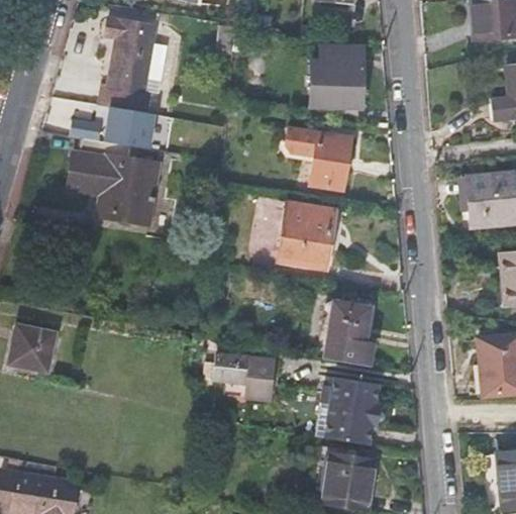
[(515,0),(483,0),(470,1),(473,43),(515,38),(515,0)]
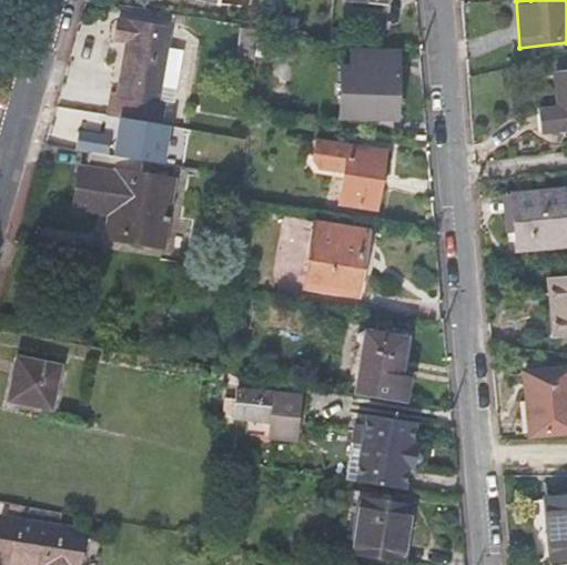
[(261,2),(259,29),(274,31),(304,37),(307,20),(275,14),(276,4),(261,2)]
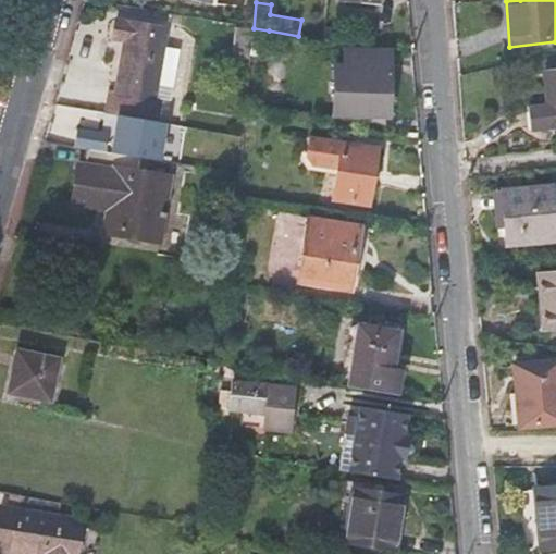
[(324,40),(326,20),(314,19),(313,39),(324,40)]
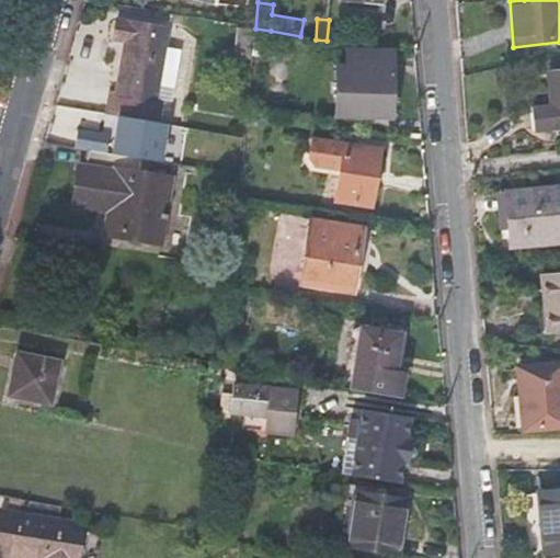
[(110,97),(106,118),(159,127),(162,105),(157,104),(159,88),(166,49),(169,31),(117,22),(113,44),(125,45),(115,97),(110,97)]
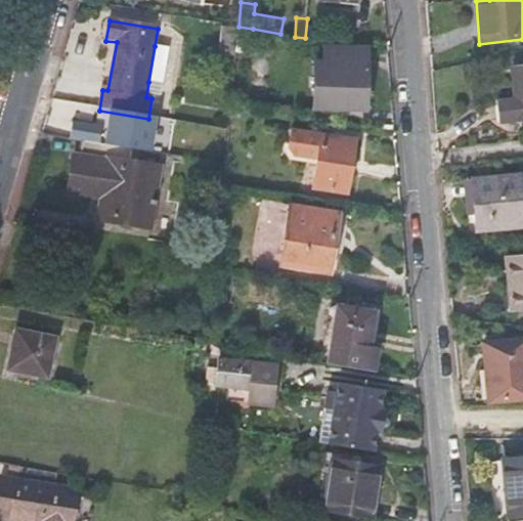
[(235,62),(238,34),(222,34),(221,59),(235,62)]
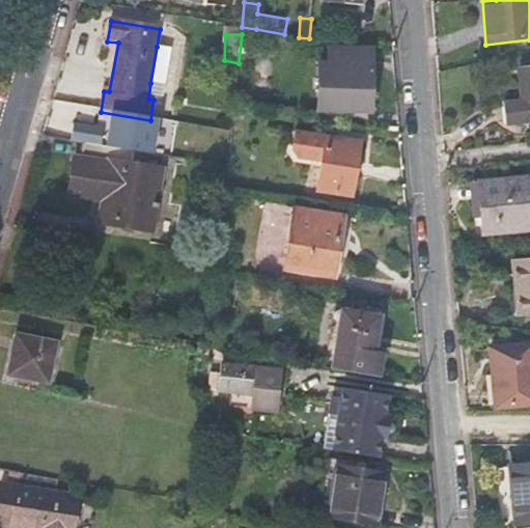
[(370,90),(370,68),(370,50),(334,44),(333,66),(319,65),(318,110),(362,112),(363,90),(370,90)]
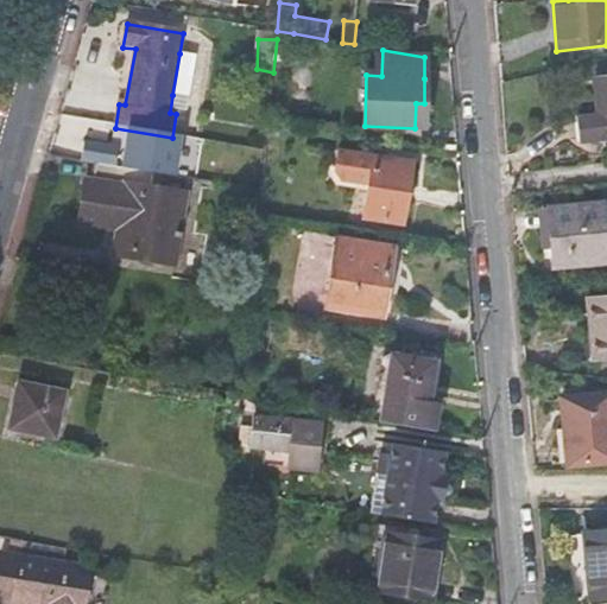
[(196,57),(179,53),(172,95),(189,97),(196,57)]
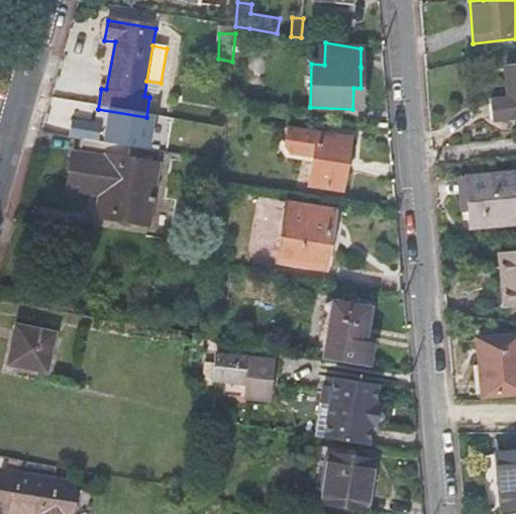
[(515,65),(507,67),(508,99),(492,99),(493,124),(515,121),(515,65)]
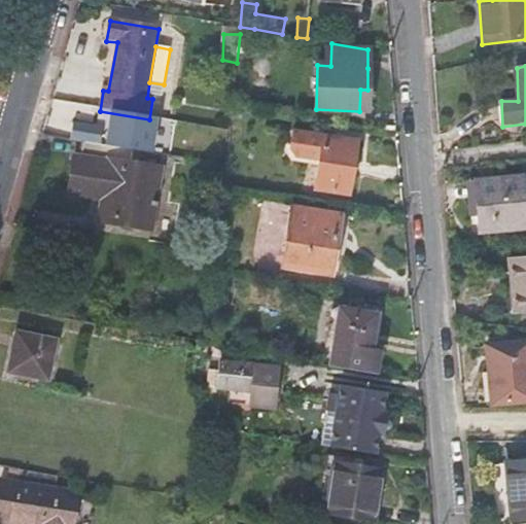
[(350,197),(359,144),(293,133),(289,155),(320,161),(315,189),(350,197)]
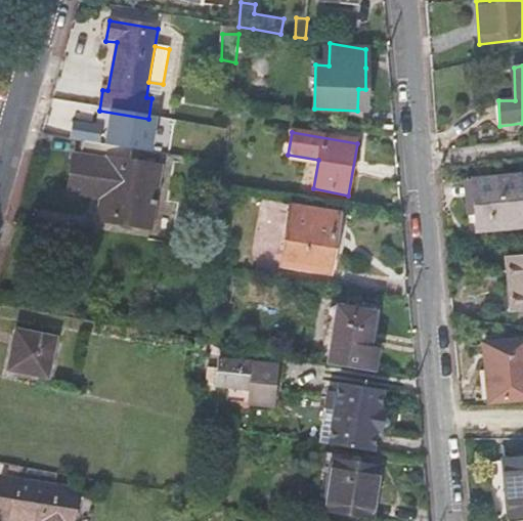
[(135,150),(83,142),(81,159),(75,158),(67,192),(102,200),(97,221),(151,230),(162,167),(133,164),(135,150)]
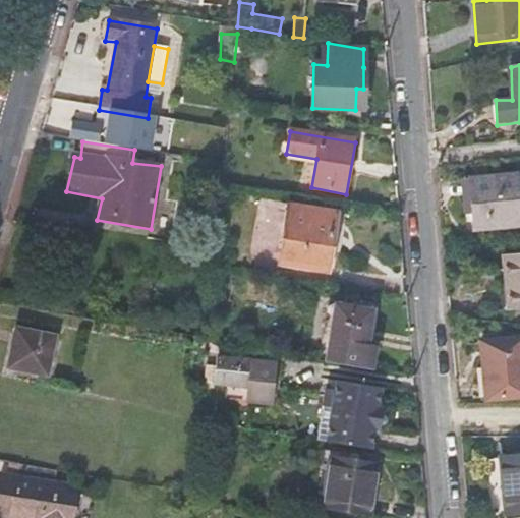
[(519,178),(461,181),(464,212),(473,212),(474,231),(519,227),(519,178)]
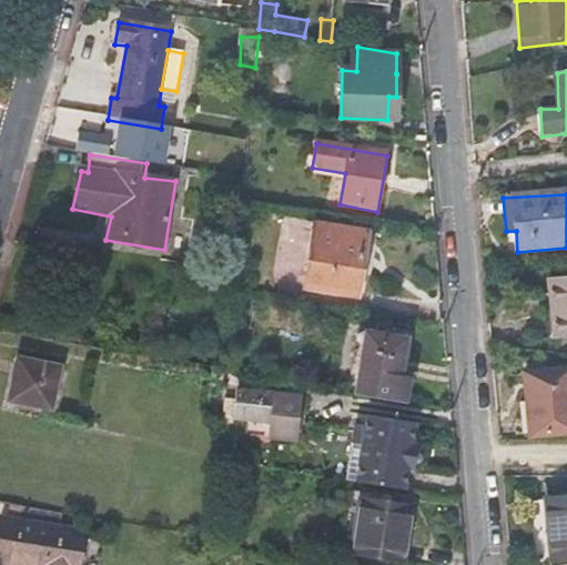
[(314,229),(305,284),(360,293),(368,236),(314,229)]
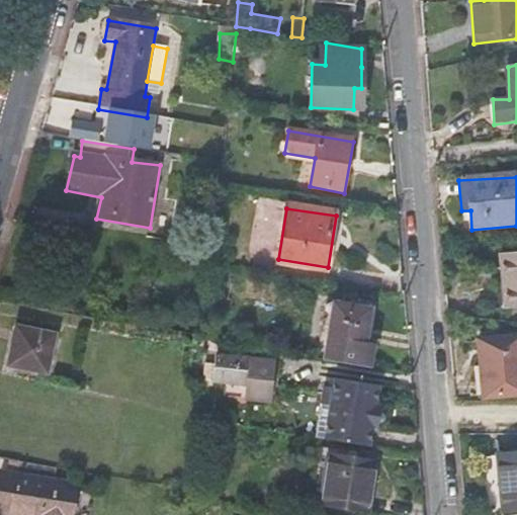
[(516,254),(503,256),(507,311),(516,309),(516,254)]
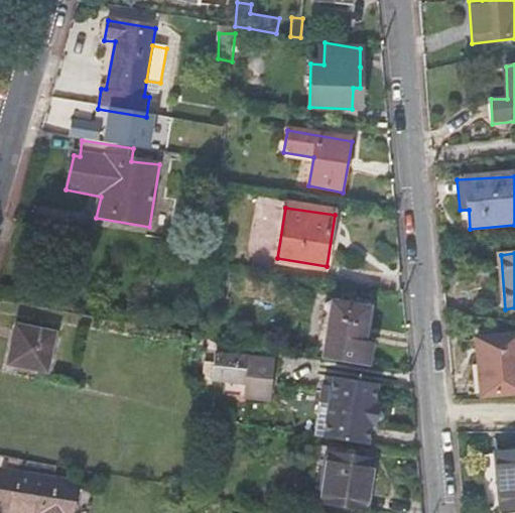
[(322,357),(370,366),(373,348),(363,345),(369,309),(332,302),(322,357)]
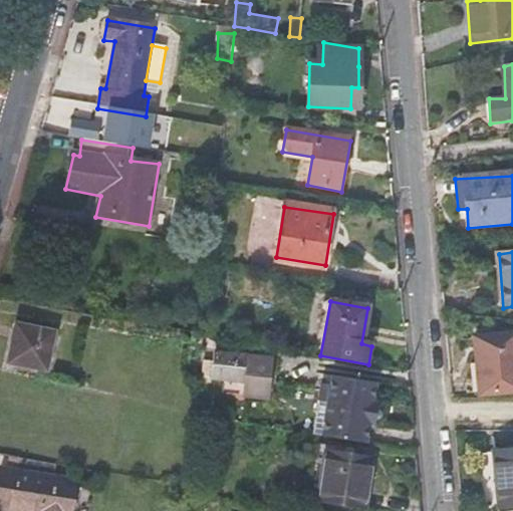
[(47,371),(55,334),(16,325),(8,363),(47,371)]
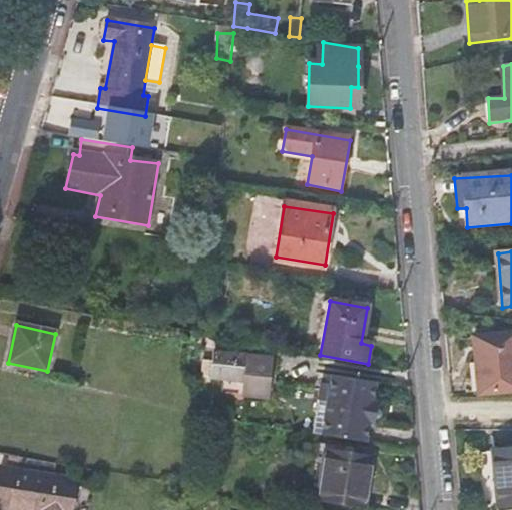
[(511,336),(474,340),(482,395),(511,392),(511,336)]
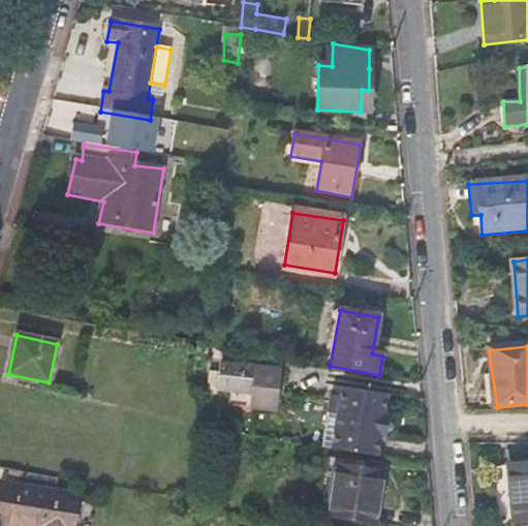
[(256,369),(222,365),(221,373),(219,388),(219,390),(254,395),(252,408),(278,411),(281,374),(256,371),(256,369)]
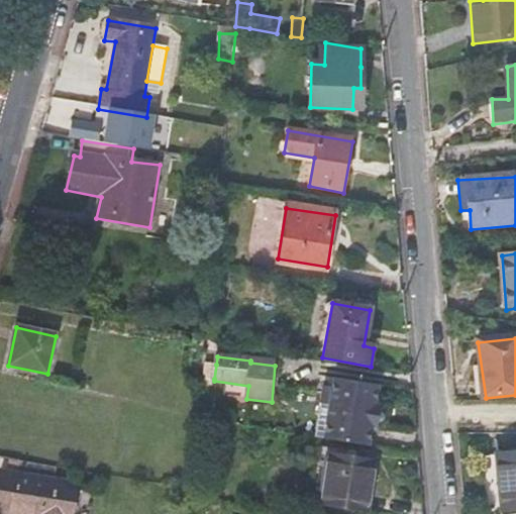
[(214,379),(216,365),(207,365),(206,379),(214,379)]
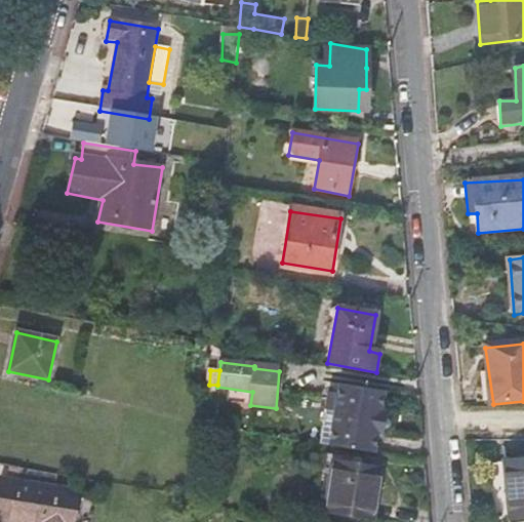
[(328,445),(372,452),(375,431),(381,432),(386,410),(379,410),(383,393),(337,383),(336,392),(327,391),(324,408),(333,410),(328,445)]
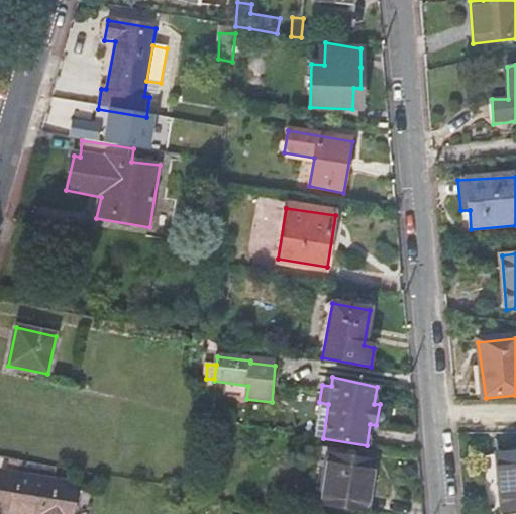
[(368,513),(376,461),(318,452),(314,482),(322,484),(319,507),(368,513)]
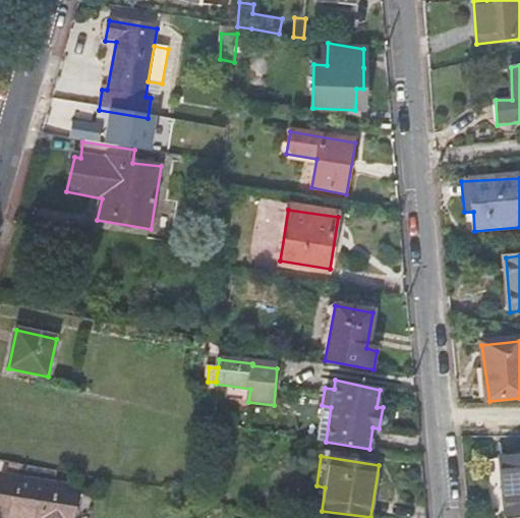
[(519,459),(501,462),(506,517),(512,517),(519,516),(519,459)]
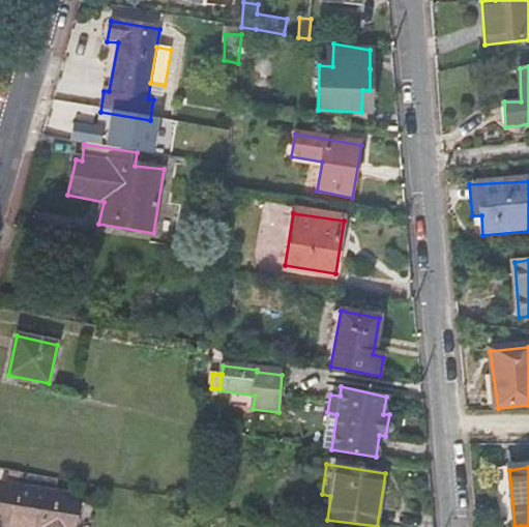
[(60,479),(11,471),(9,485),(0,482),(0,525),(8,526),(74,526),(79,497),(58,493),(60,479)]
